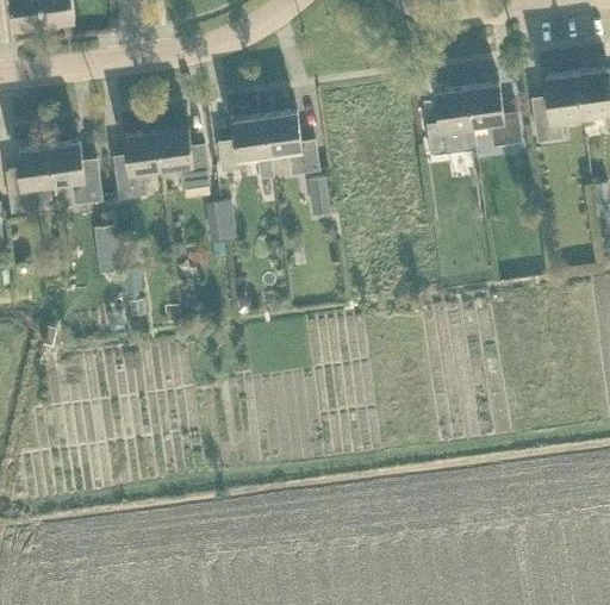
[(41,0),(10,0),(14,29),(44,25),(41,0)]
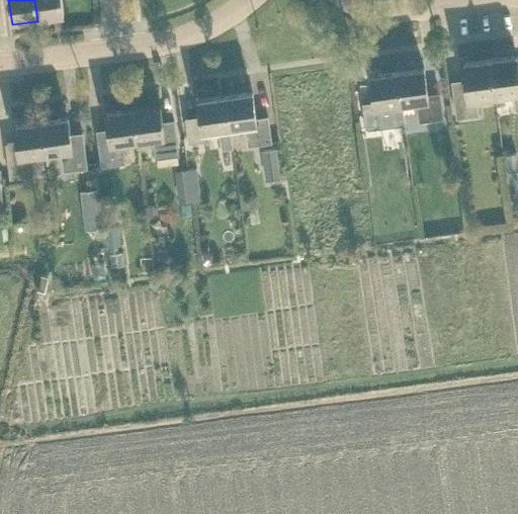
[(61,0),(34,0),(37,21),(64,17),(61,0)]
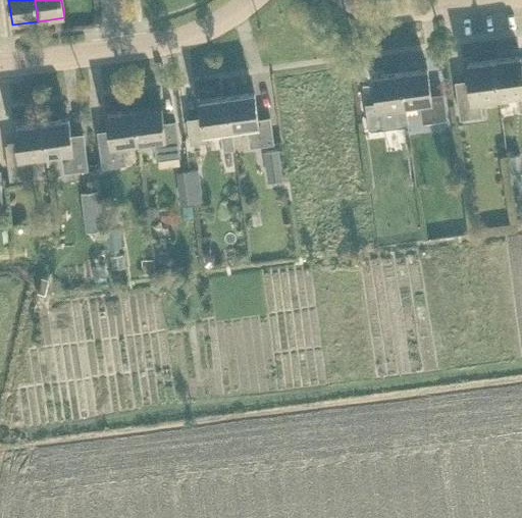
[(520,113),(521,112),(521,72),(520,59),(493,63),(499,100),(517,97),(520,113)]
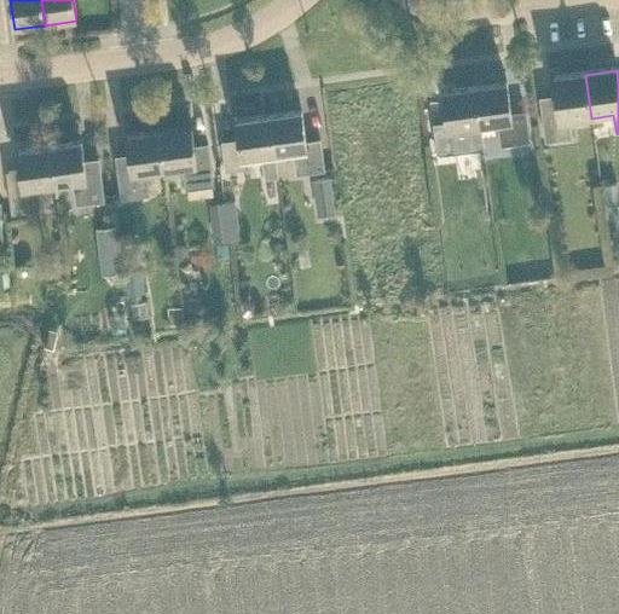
[(568,121),(591,119),(585,75),(553,80),(555,98),(539,100),(545,144),(572,140),(568,121)]
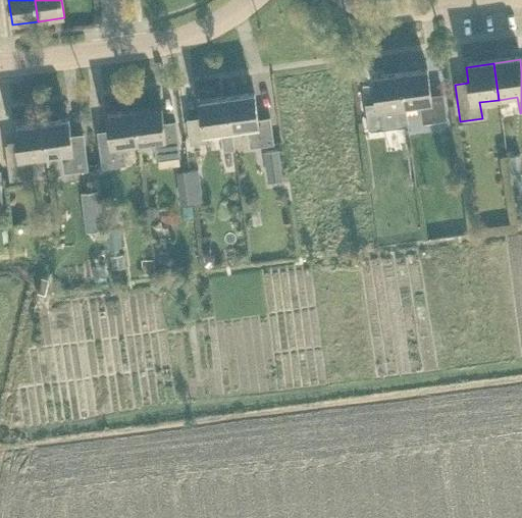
[(423,125),(447,122),(442,97),(430,98),(427,72),(400,76),(405,109),(420,107),(423,125)]
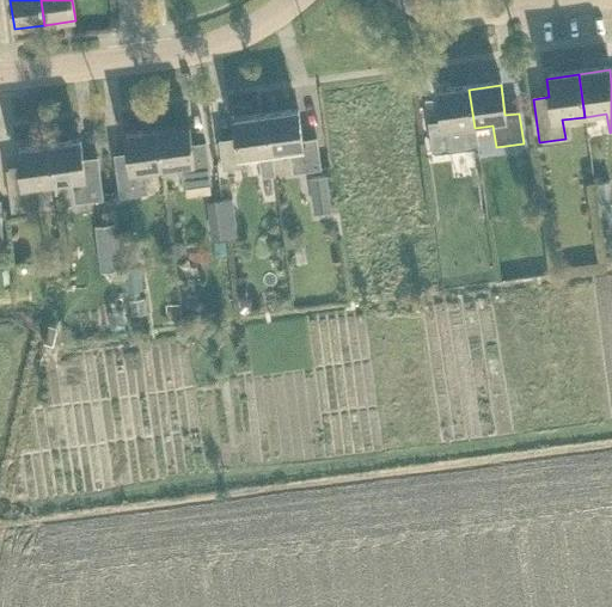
[(457,130),(475,128),(469,90),(438,93),(442,124),(428,126),(432,157),(459,152),(457,130)]
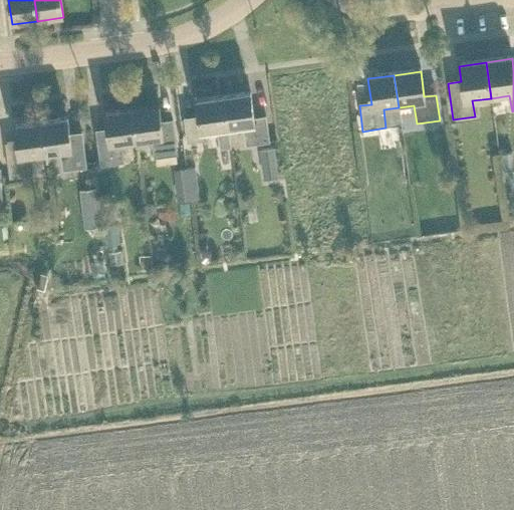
[(246,147),(269,144),(265,118),(254,120),(250,95),(223,98),(228,131),(243,129),(246,147)]
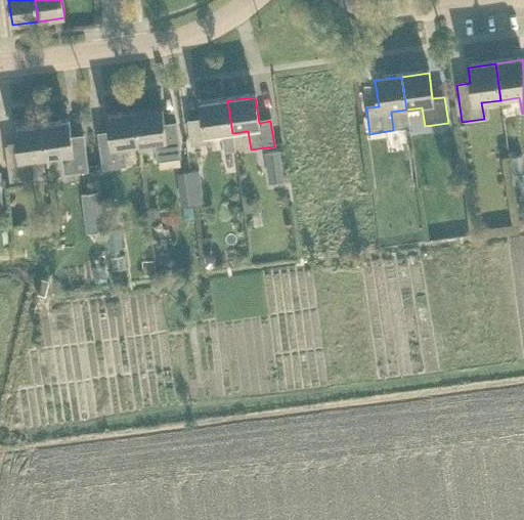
[(235,153),(232,133),(227,100),(200,104),(203,121),(187,123),(191,147),(206,145),(205,137),(221,135),(224,154),(235,153)]
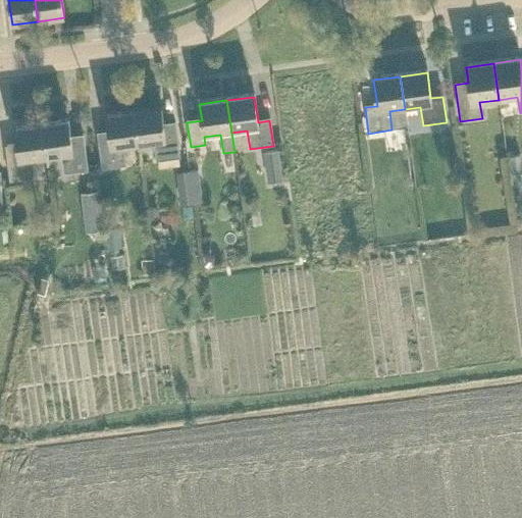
[(156,162),(179,159),(174,123),(162,124),(160,110),(134,113),(139,144),(153,142),(156,162)]
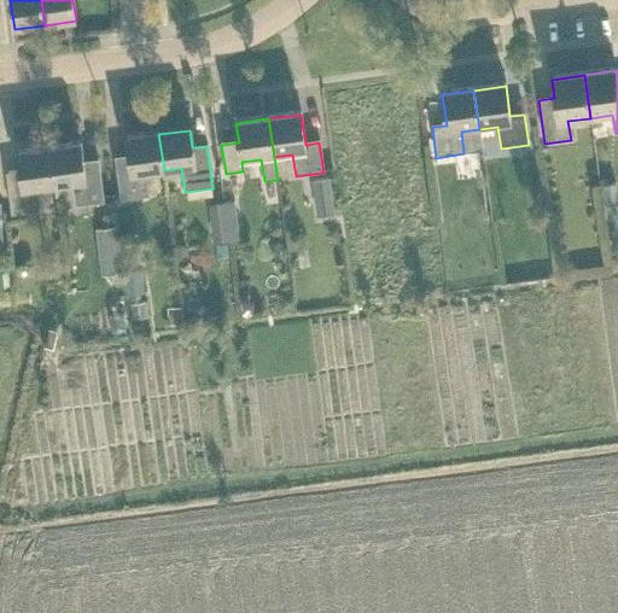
[(127,139),(129,157),(115,158),(121,202),(149,198),(146,174),(164,170),(158,134),(127,139)]
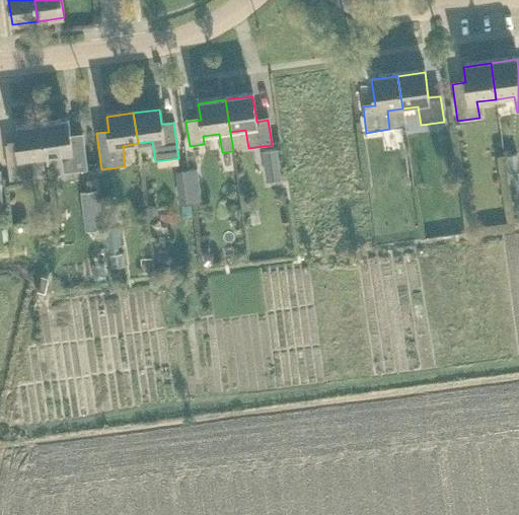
[(68,122),(42,126),(46,156),(61,154),(64,174),(87,171),(82,135),(70,137),(68,122)]
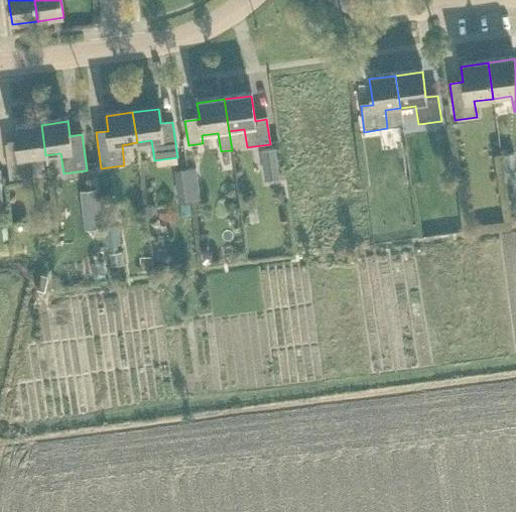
[(30,157),(45,155),(41,125),(15,128),(17,143),(5,145),(10,181),(33,177),(30,157)]
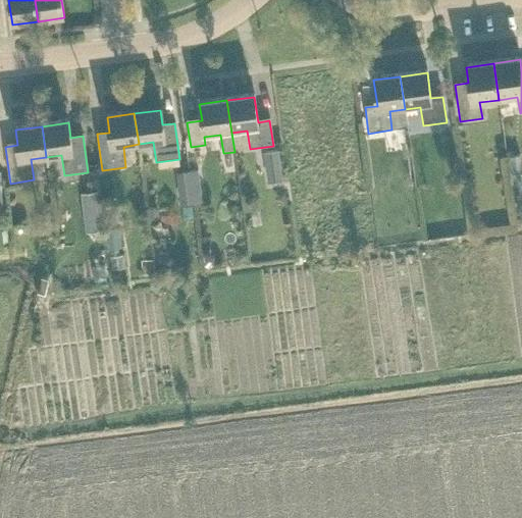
[(282,183),(278,152),(263,154),(267,185),(282,183)]
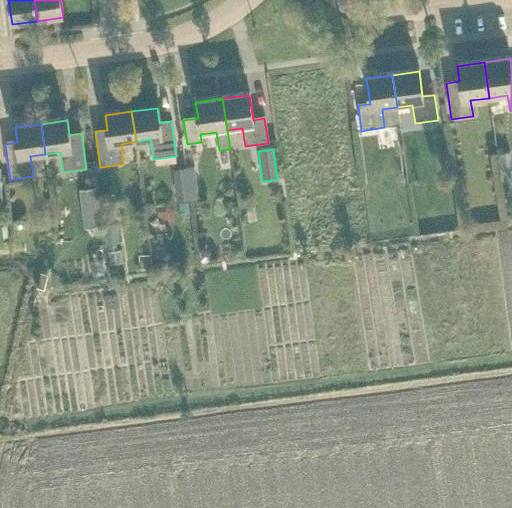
[(511,171),(511,168),(510,153),(499,155),(503,179),(501,179),(503,191),(511,189),(511,183),(510,172),(511,171)]
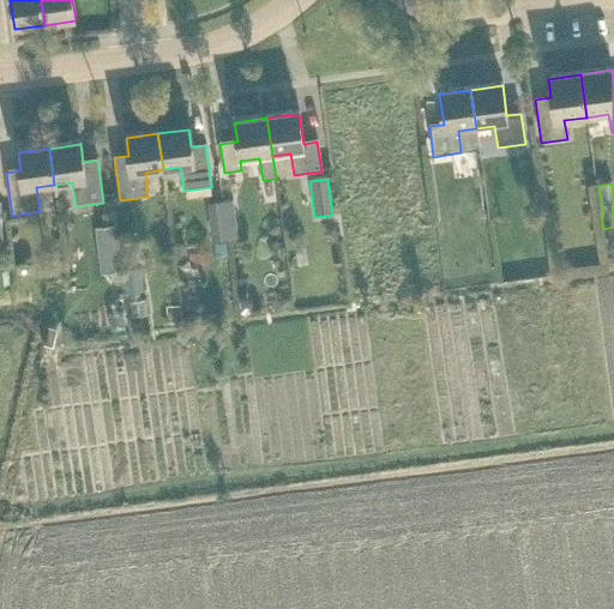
[(223,203),(228,241),(239,240),(233,200),(223,203)]
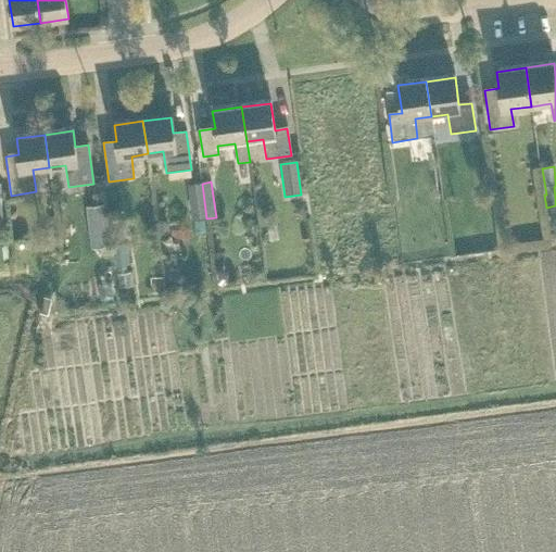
[(197,220),(206,218),(202,184),(192,185),(197,220)]
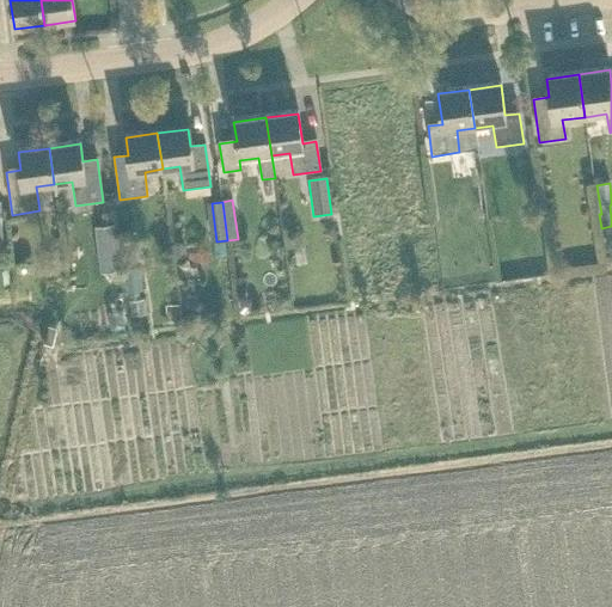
[(440,225),(452,225),(451,213),(440,214),(440,225)]
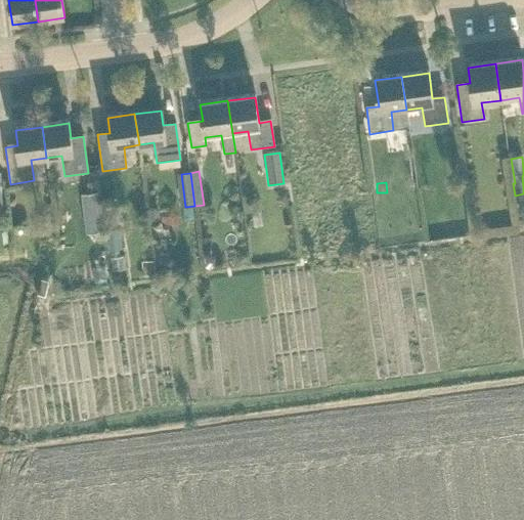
[(102,232),(97,192),(83,195),(87,234),(102,232)]
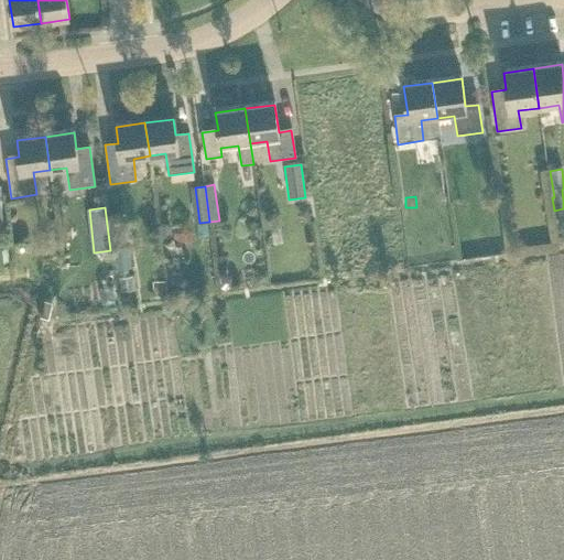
[(131,270),(129,248),(114,250),(116,272),(117,272),(118,278),(129,277),(128,271),(131,270)]
